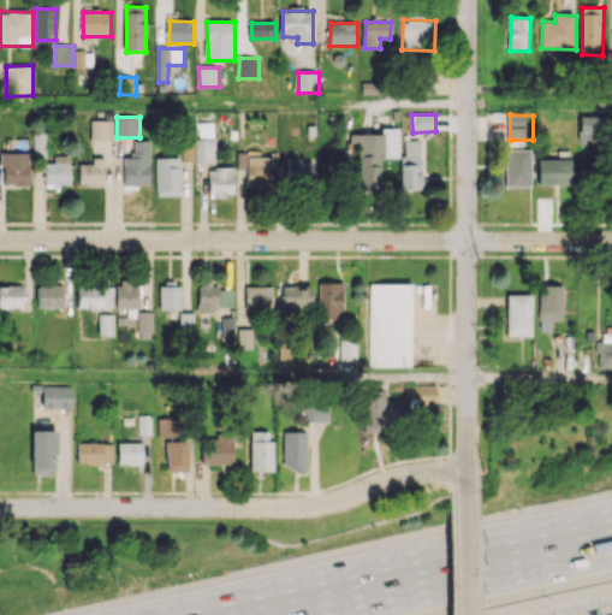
[(605,117),(582,117),(582,140),(604,141),(605,117)]
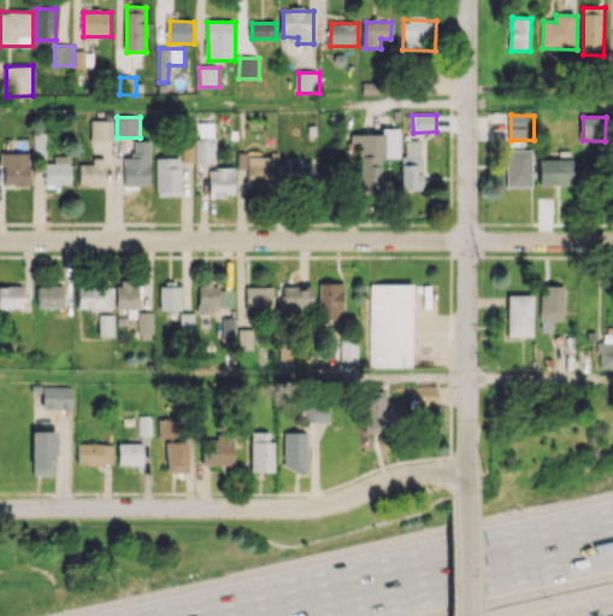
[(115,122),(94,121),(93,141),(115,141),(115,122)]
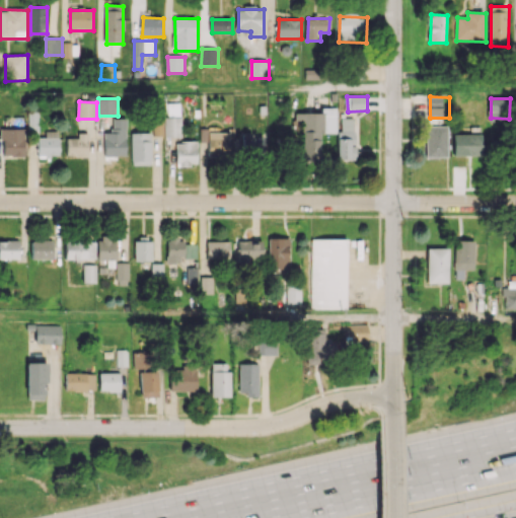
[(297,114),(297,124),(305,124),(304,163),(321,163),(322,133),(339,134),(340,108),(323,108),(323,115),(297,114)]
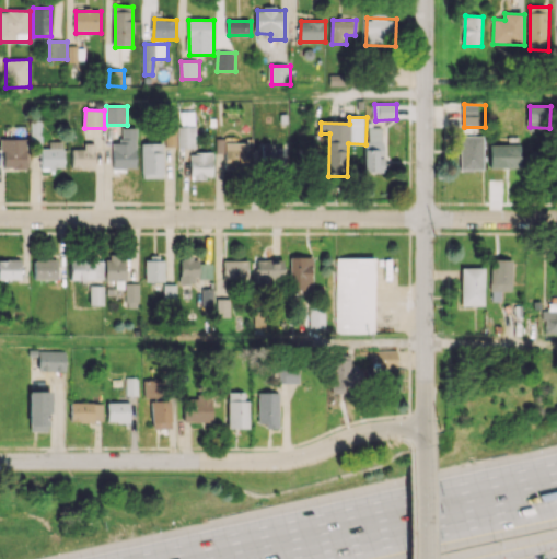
[(181,148),(197,149),(198,127),(181,127),(181,148)]
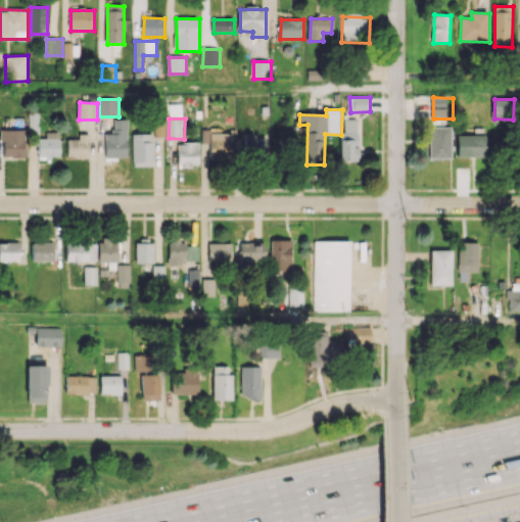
[(107,135),(107,157),(129,158),(129,120),(114,120),(114,135),(107,135)]
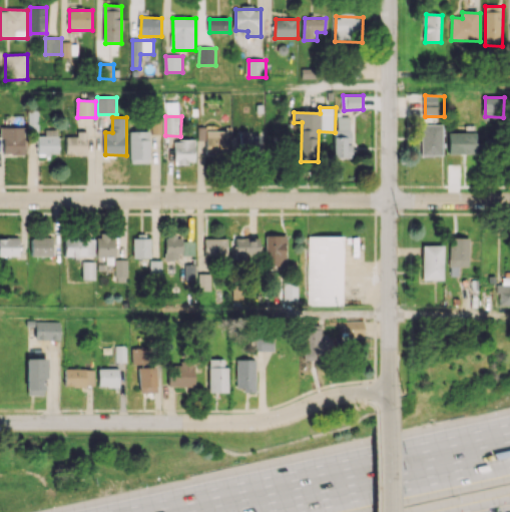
[(338,158),(355,158),(354,144),(353,144),(352,117),(337,117),(338,158)]
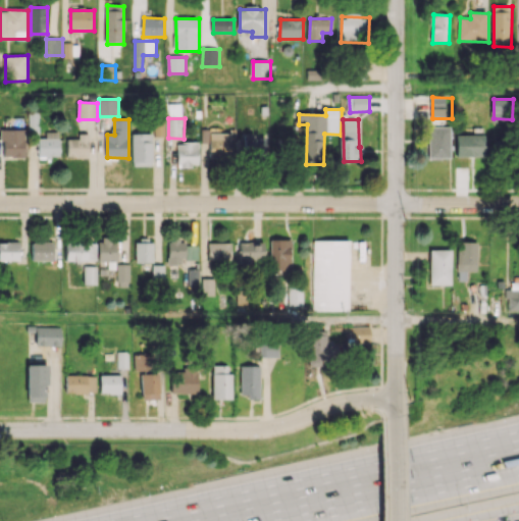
[(157,138),(167,137),(166,120),(156,120),(157,138)]
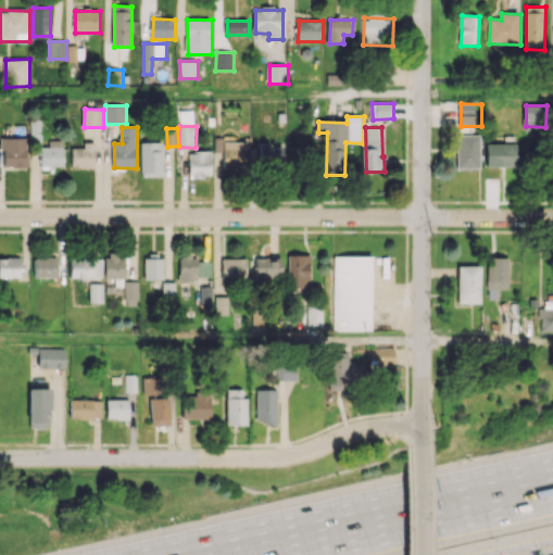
[(481,135),(459,136),(459,169),(481,168),(481,135)]
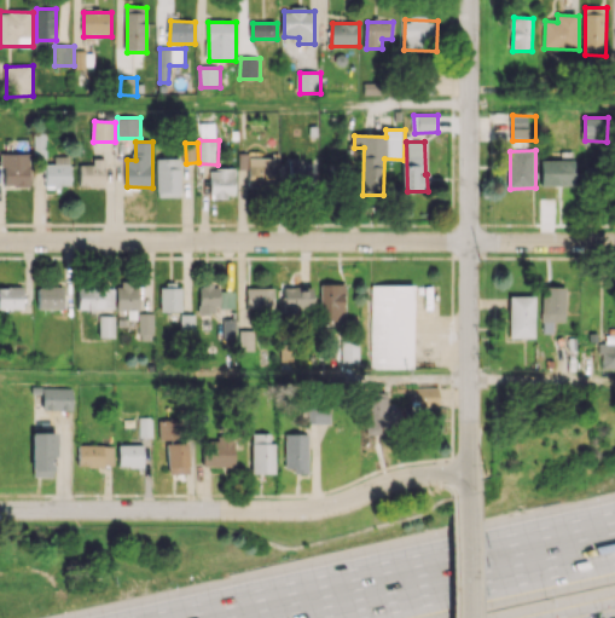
[(250,186),(274,188),(276,154),(250,152),(250,186)]
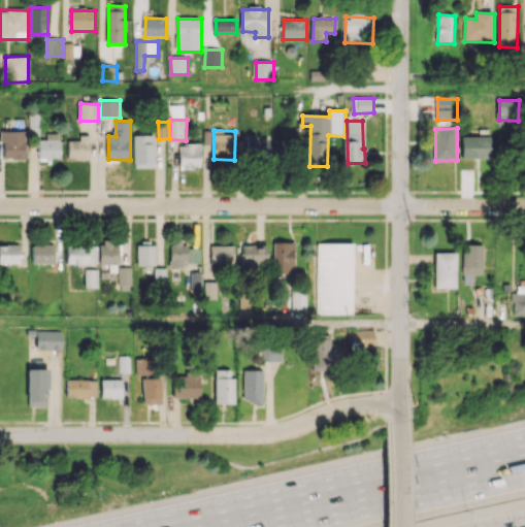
[(27,132),(4,131),(4,159),(27,160),(27,132)]
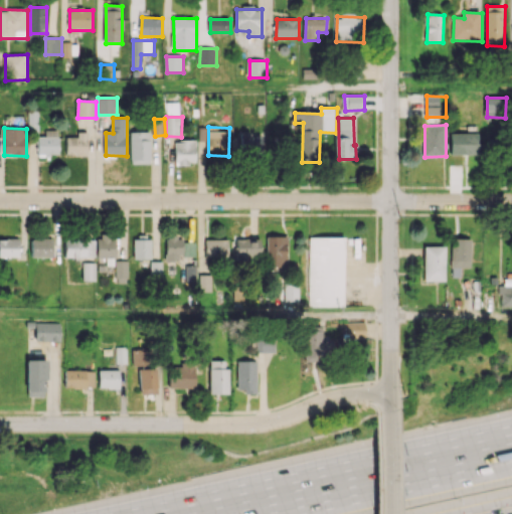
[(39,155),(59,155),(59,131),(46,131),(46,137),(39,137),(39,155)]
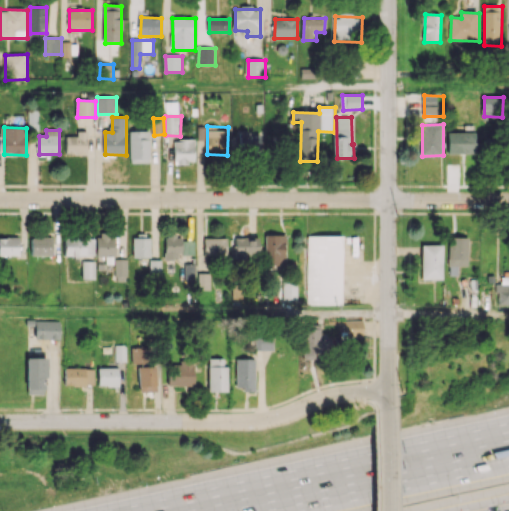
[(132,163),(151,163),(150,131),(131,132),(132,163)]
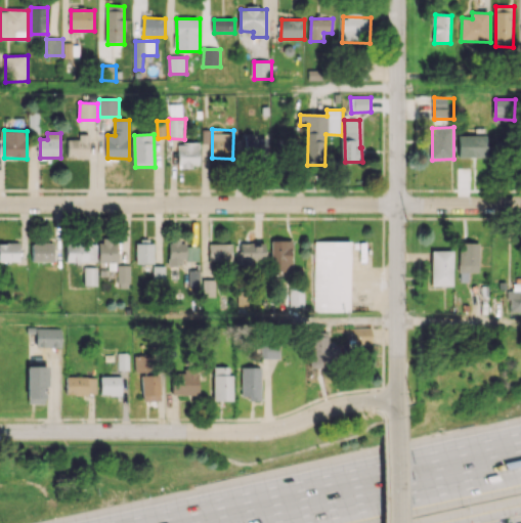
[(70,140),(69,159),(90,159),(91,135),(81,135),(81,140),(70,140)]
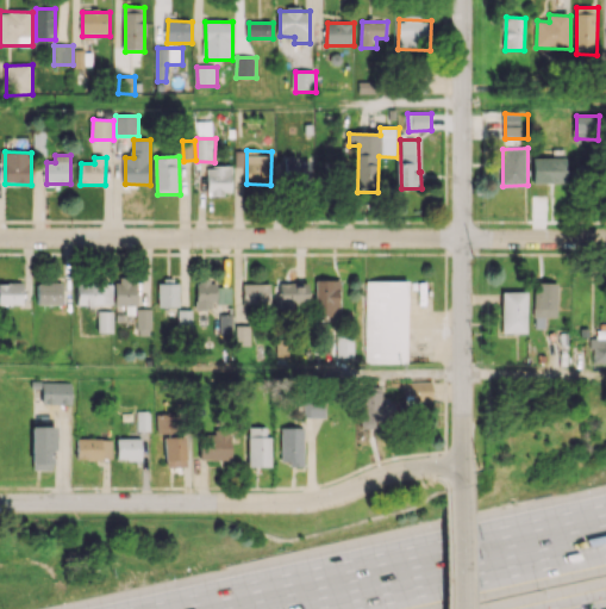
[(314,184),(316,159),(287,157),(286,184),(314,184)]
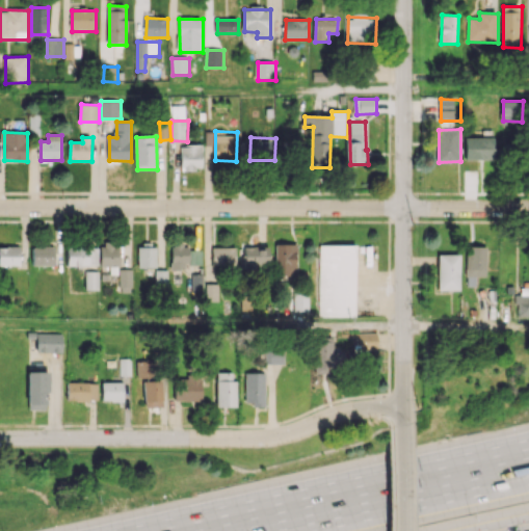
[(496,138),(468,138),(468,160),(496,160),(496,138)]
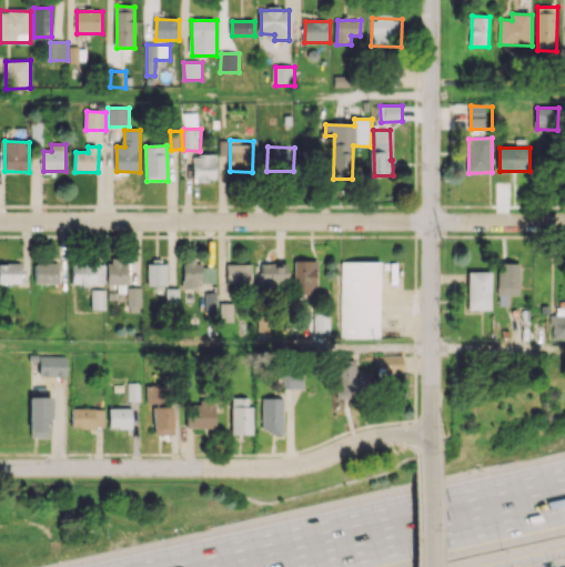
[(195,155),(194,181),(218,182),(218,157),(195,155)]
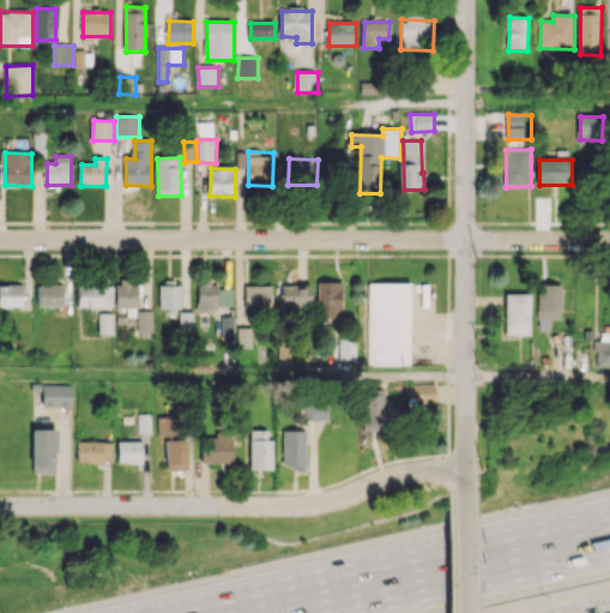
[(320,320),(344,322),(345,283),(320,282),(320,320)]
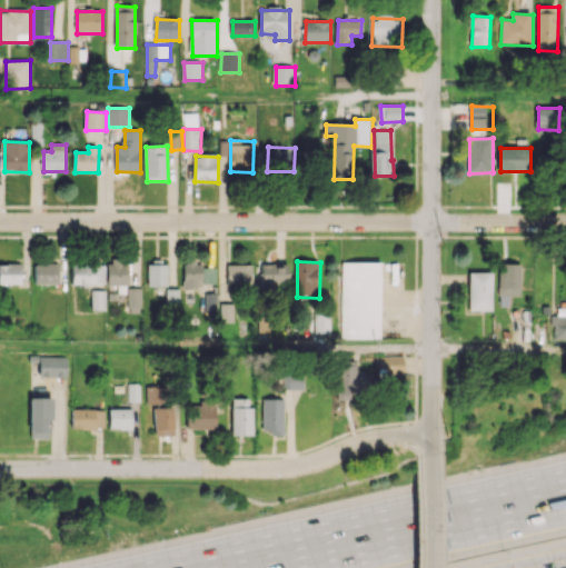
[(186,262),(185,289),(202,289),(204,262),(186,262)]
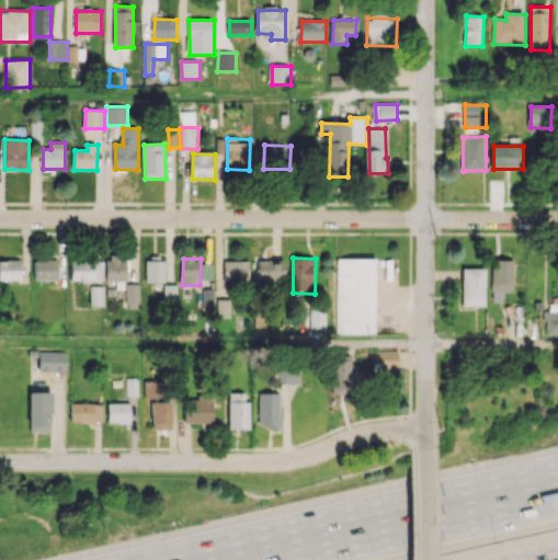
[(339,259),(339,334),(378,334),(378,259),(339,259)]
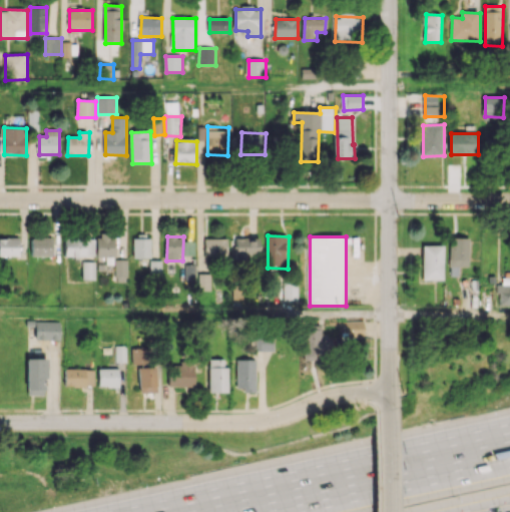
[(0,257),(20,257),(20,238),(0,238),(0,257)]
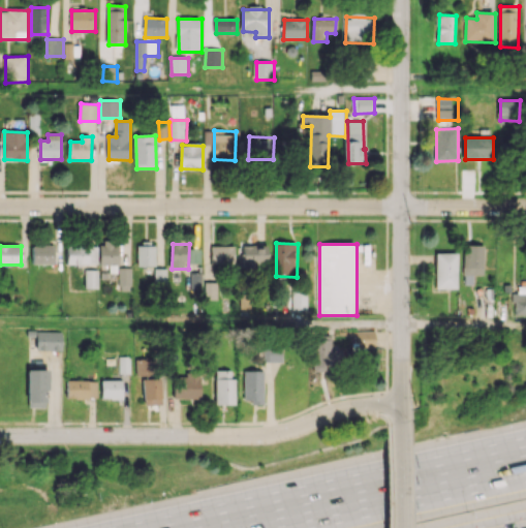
[(33,247),(34,266),(56,265),(55,246),(33,247)]
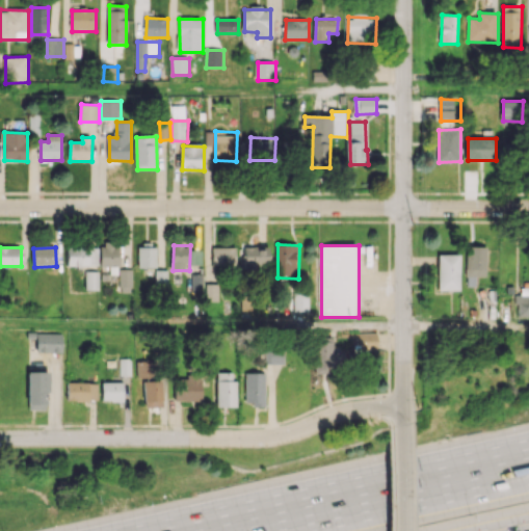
[(99,248),(69,247),(68,266),(99,267),(99,248)]
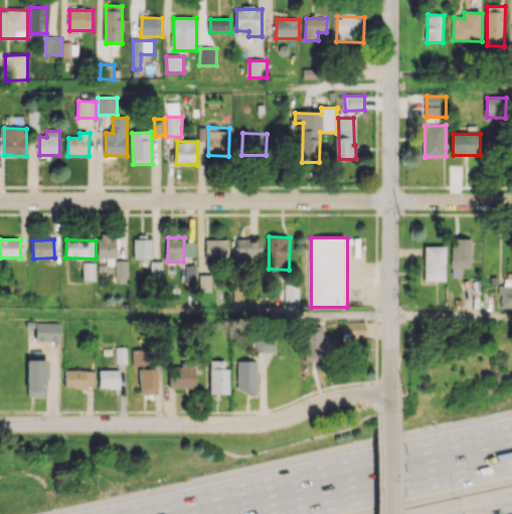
[(153,239),(135,239),(135,261),(153,261),(153,239)]
